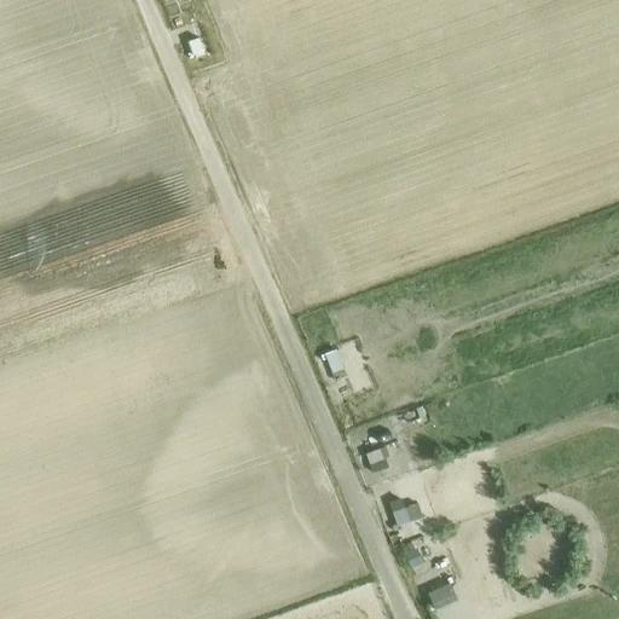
[(334,350),(323,353),(334,380),(345,375),(334,350)]
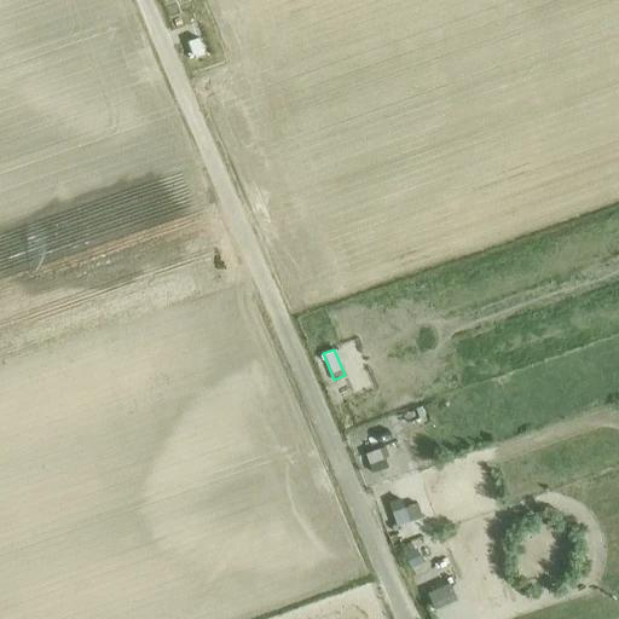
[(379,449),(365,453),(369,463),(382,458),(379,449)]
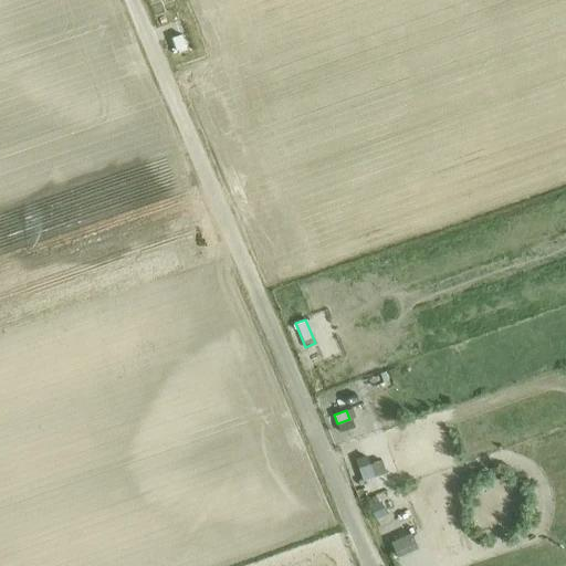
[(367,459),(356,463),(363,481),(374,477),(375,477),(384,473),(380,461),(370,464),(369,464),(367,459)]
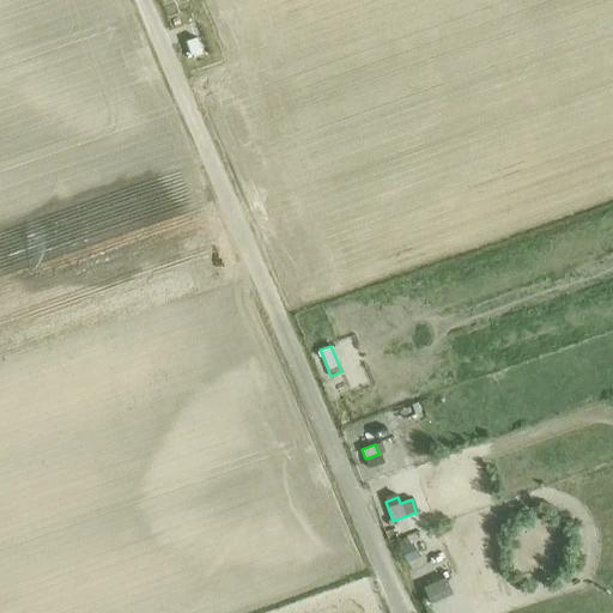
[(412,546),(400,551),(405,564),(417,559),(412,546)]
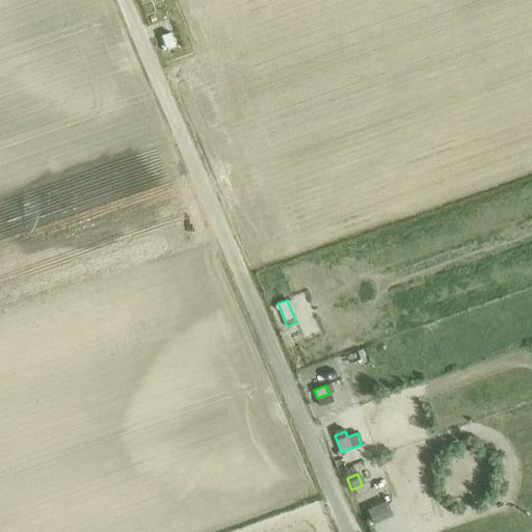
[(387,502),(368,510),(374,525),(393,516),(387,502)]
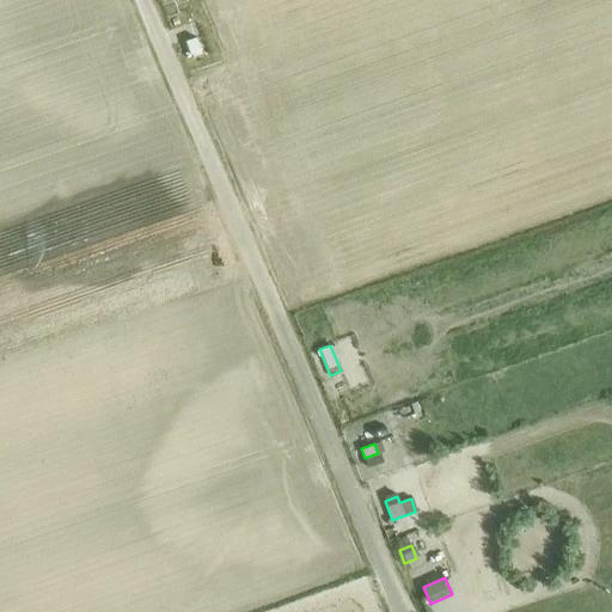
All buildings are outlined.
